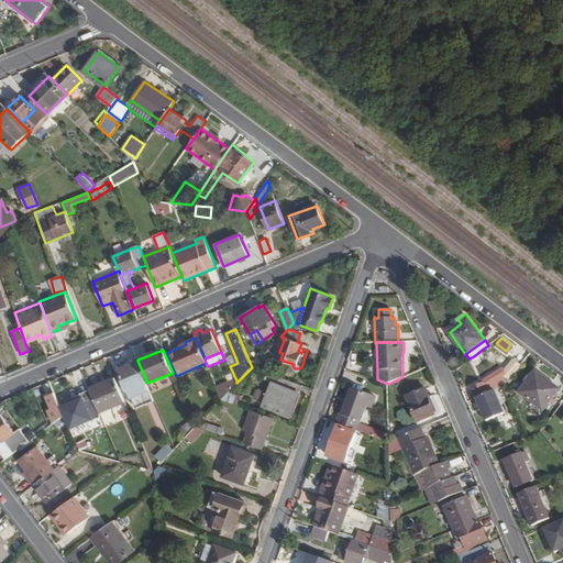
[(508,381),(508,383),(522,365),(515,360),(504,373),(503,370),(482,381),(484,384),(473,389),(476,396),(492,389),(508,381)]
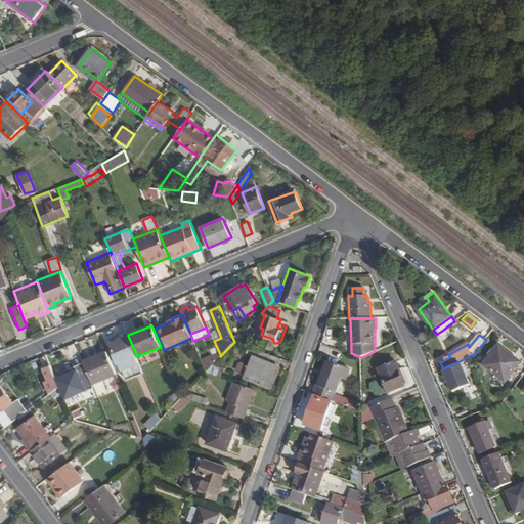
[(119,364),(137,356),(128,336),(111,343),(119,364)]
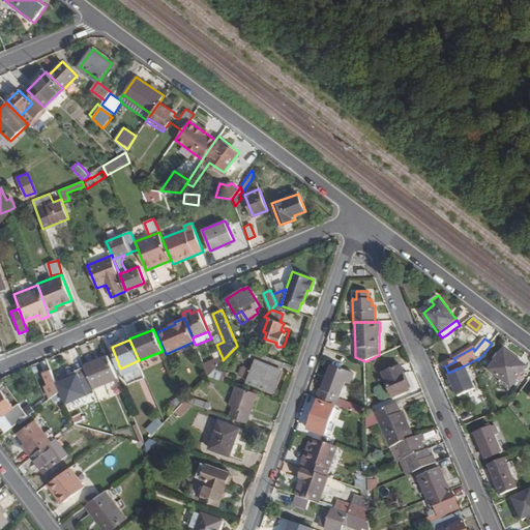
[(492,370),(502,378),(511,385),(526,365),(505,350),(501,357),(498,354),(495,359),(498,361),(492,370)]
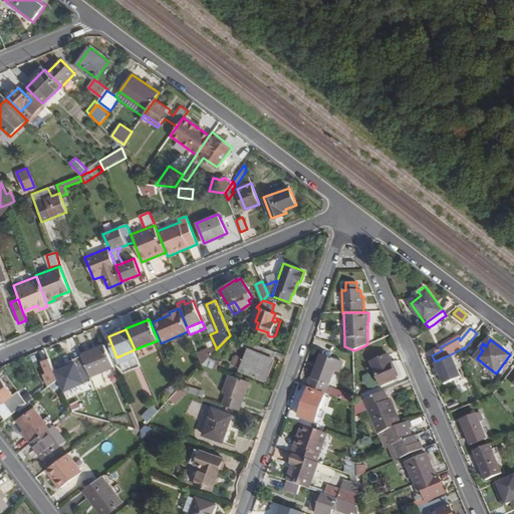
[(241,346),(249,349),(252,343),(243,340),(241,346)]
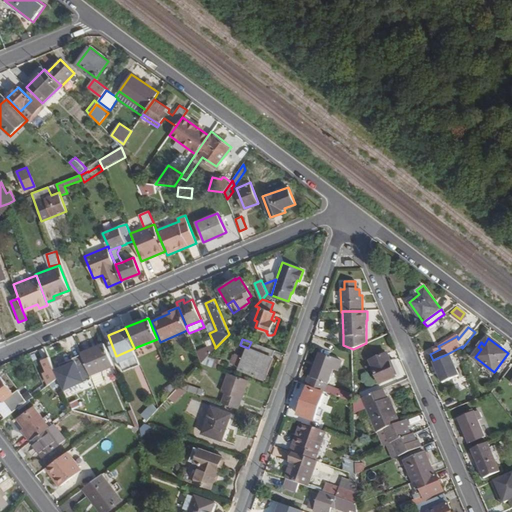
[(265,379),(276,351),(251,342),(248,348),(245,357),(241,367),(240,369),(265,379)]
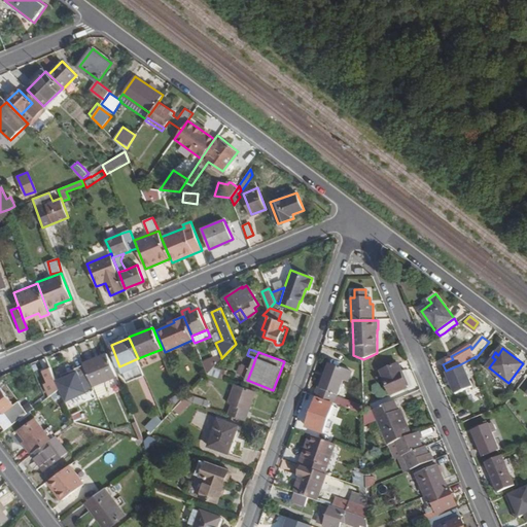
[(84,365),(93,386),(116,376),(107,353),(98,357),(99,359),(84,365)]
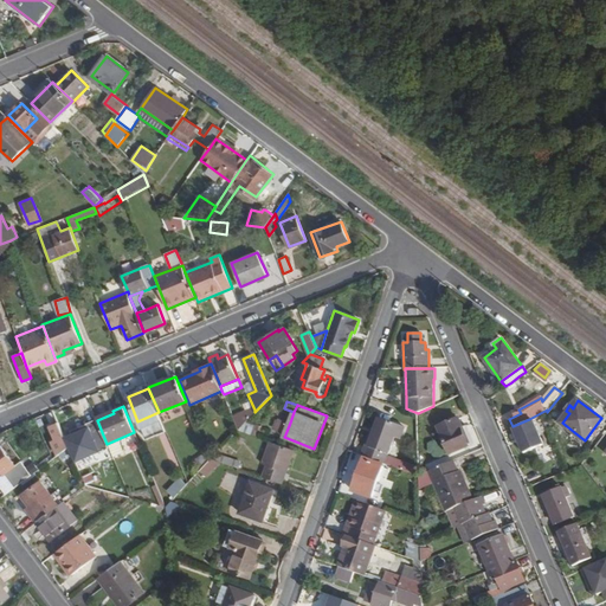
[(58,423),(69,446),(69,449),(77,445),(75,439),(95,430),(86,410),(58,423)]
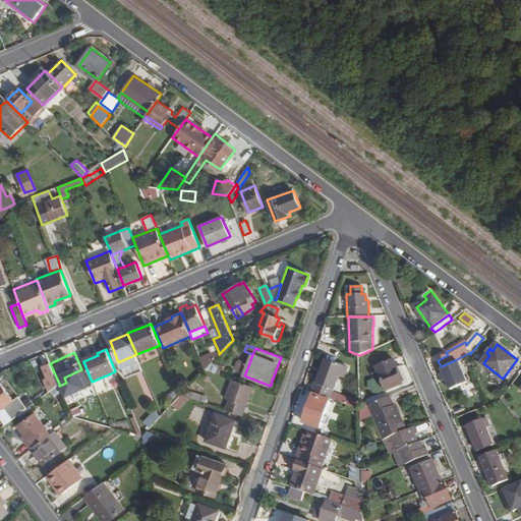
[(219,353),(219,352),(200,359),(205,369),(212,362),(219,354),(219,353)]
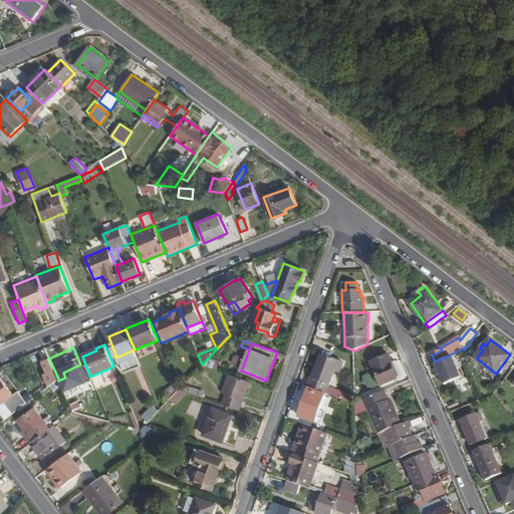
[(38,351),(43,361),(49,358),(45,348),(38,351)]
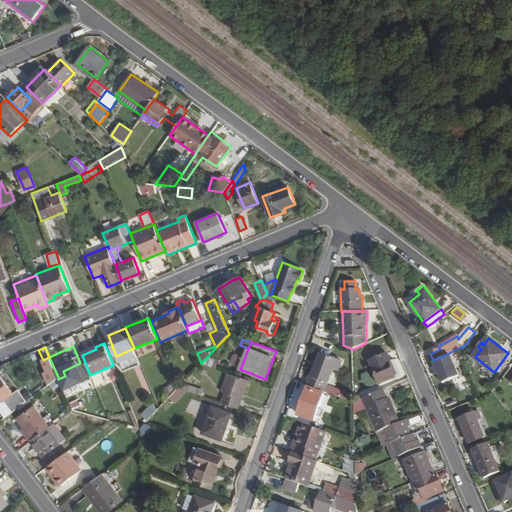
[(134,348),(118,355),(124,371),(141,365),(134,348)]
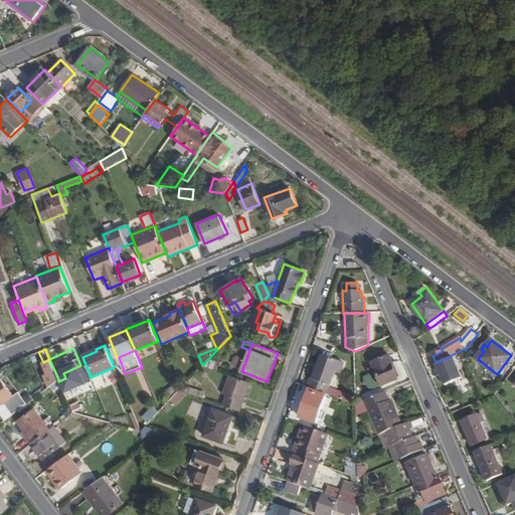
[(232,365),(242,369),(246,359),(235,355),(232,365)]
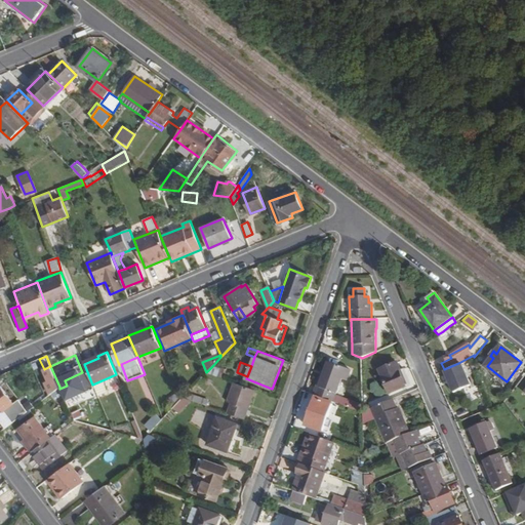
[(327,372),(321,388),(319,387),(316,395),(334,402),(336,395),(337,394),(338,394),(344,378),(348,380),(352,369),(330,362),(327,372)]
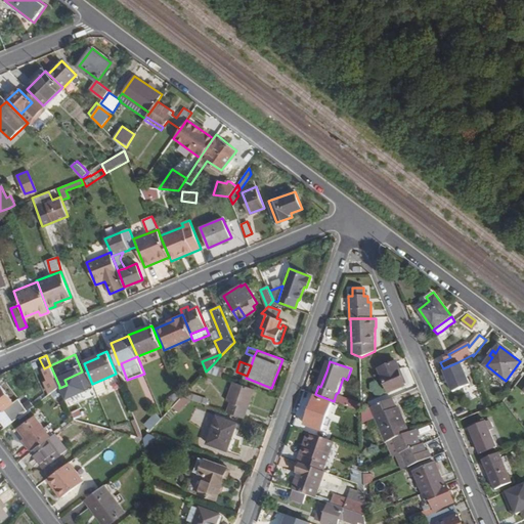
[(380,369),(389,392),(405,386),(399,369),(400,368),(397,361),(380,369)]
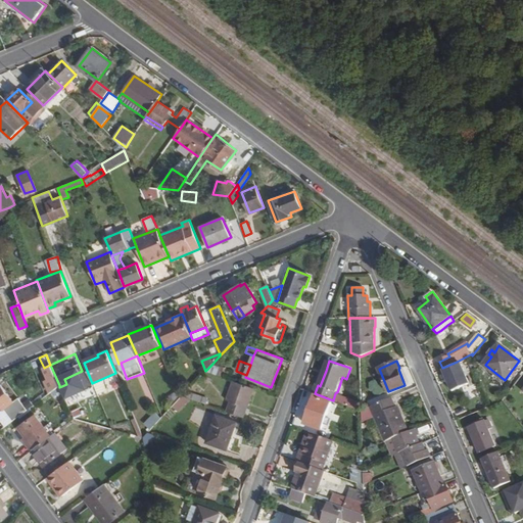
[(460,363),(442,370),(452,391),(470,384),(460,363)]
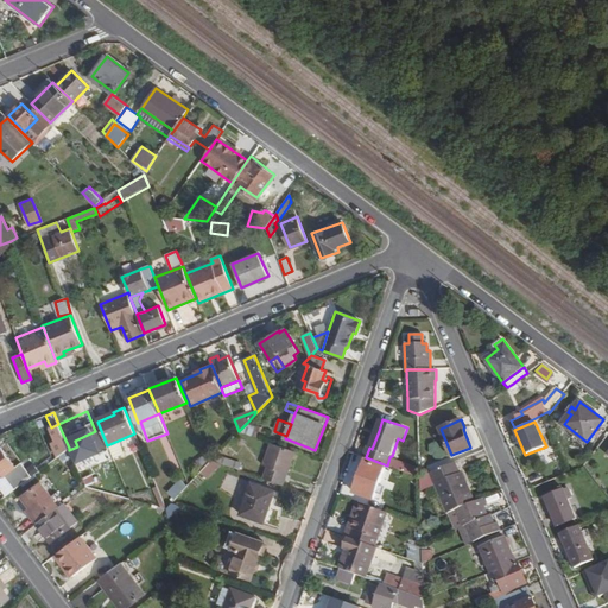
[(260,428),(247,423),(239,431),(258,438),(260,428)]
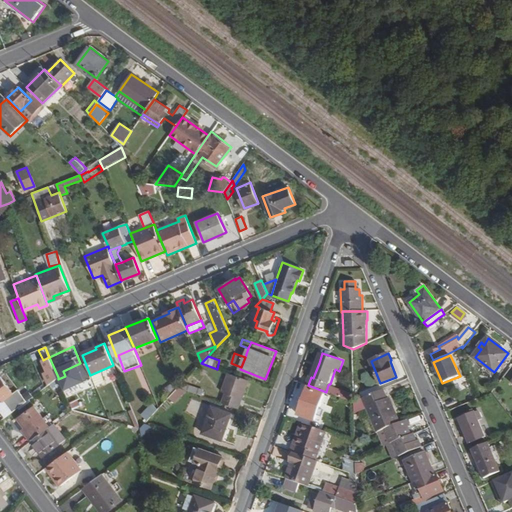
[(44,372),(49,384),(58,377),(49,357),(43,360),(48,371),(44,372)]
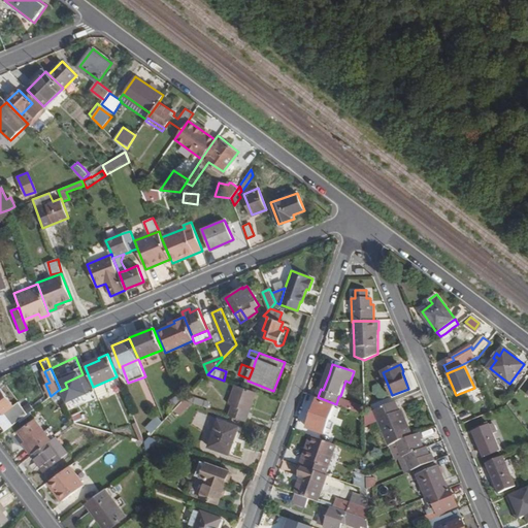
[(497,381),(507,388),(509,384),(500,376),(497,381)]
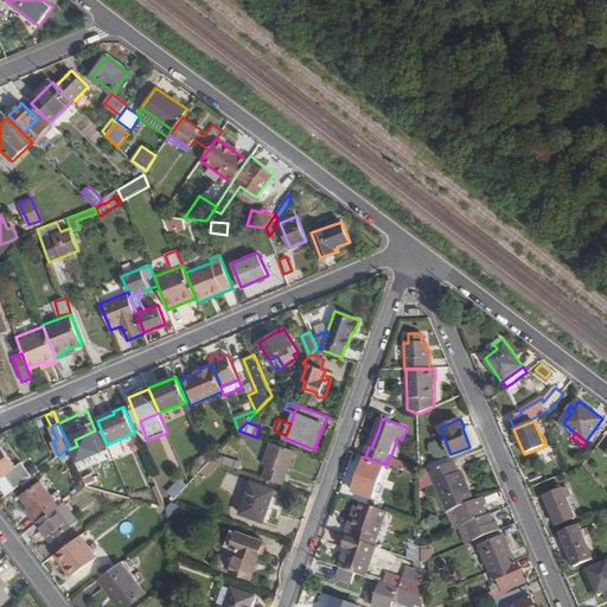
[(295,451),(270,442),(262,465),(259,475),(282,485),(287,473),(295,451)]
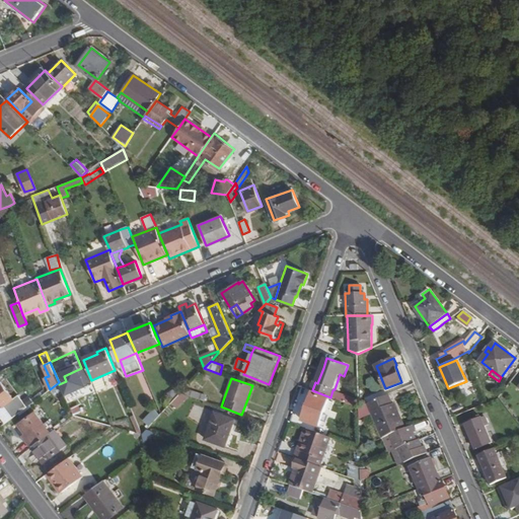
[(0,381),(0,400),(3,405),(16,396),(12,391),(9,389),(3,381),(1,382),(0,381)]
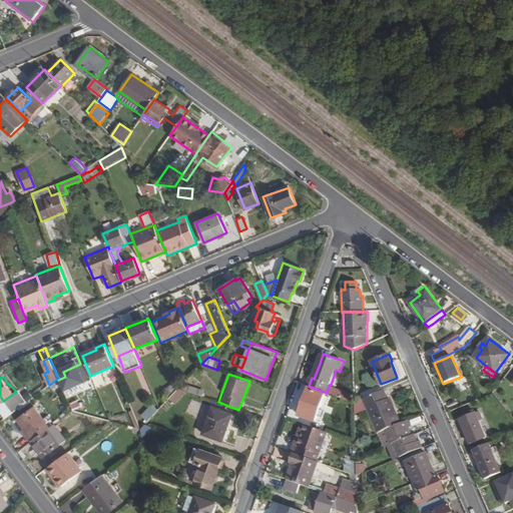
[(163,391),(169,398),(178,388),(176,382),(163,391)]
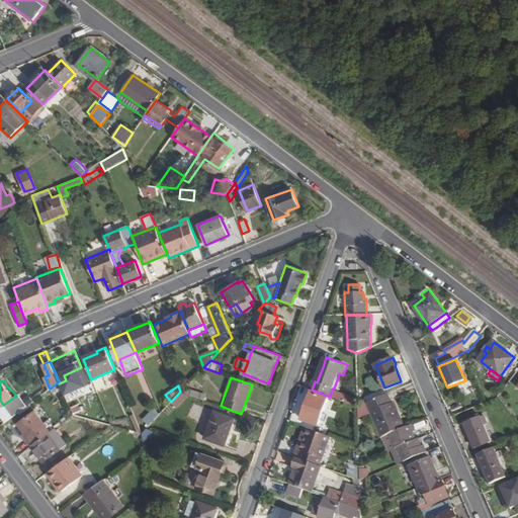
[(26,397),(30,403),(42,394),(38,387),(26,397)]
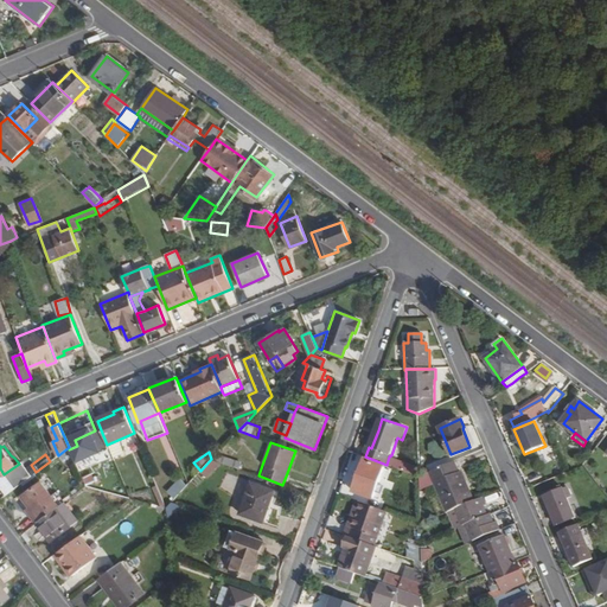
[(218,454),(216,461),(240,470),(242,462),(218,454)]
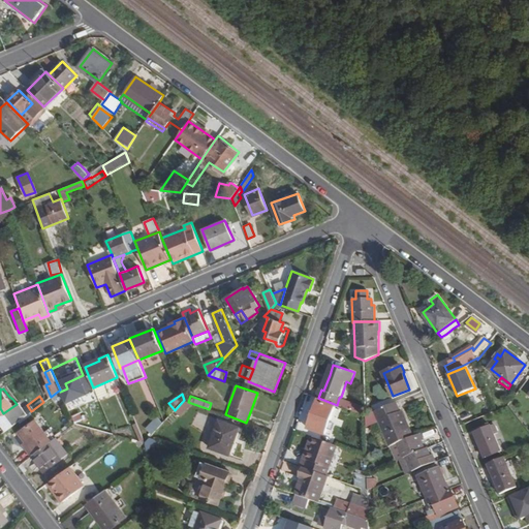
[(339,398),(337,405),(365,414),(366,408),(339,398)]
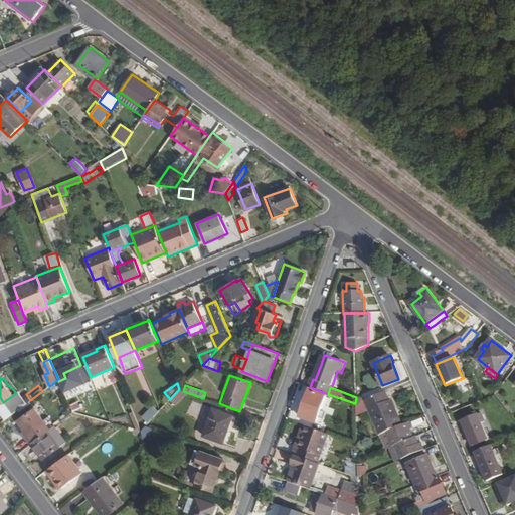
[(170,399),(168,402),(175,404),(187,392),(183,391),(179,389),(170,399)]
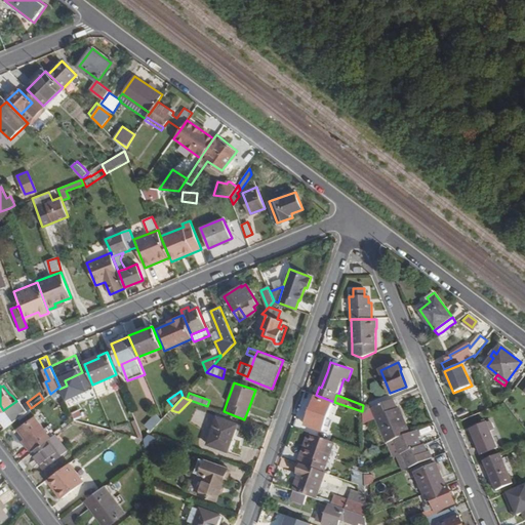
[(333,405),(315,398),(306,425),(323,431),(333,405)]
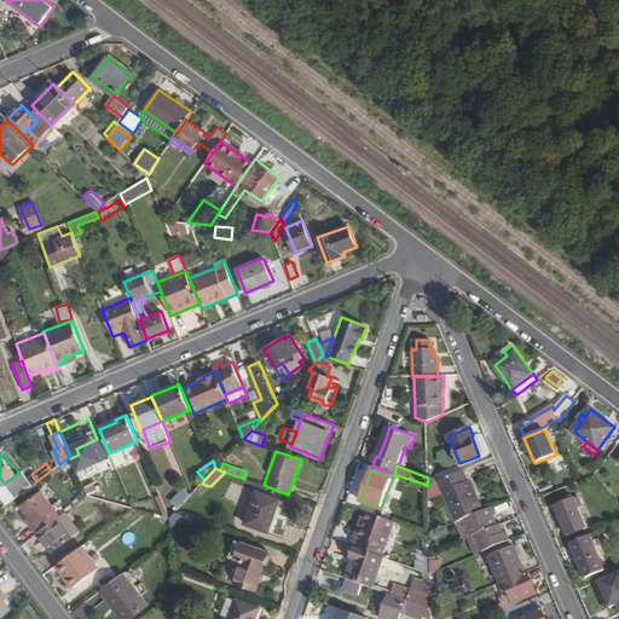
[(444,492),(457,522),(466,519),(479,514),(470,493),(475,491),(470,481),(468,482),(463,472),(428,486),(429,499),(444,492)]
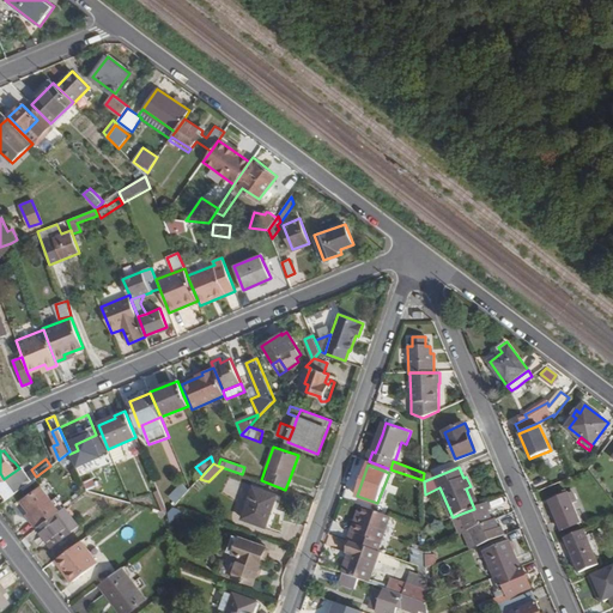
[(169,496),(176,503),(189,490),(182,483),(169,496)]
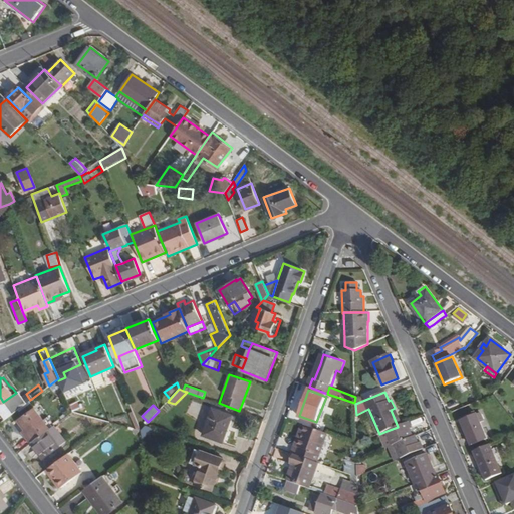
[(232,415),(213,408),(203,435),(223,442),(232,415)]
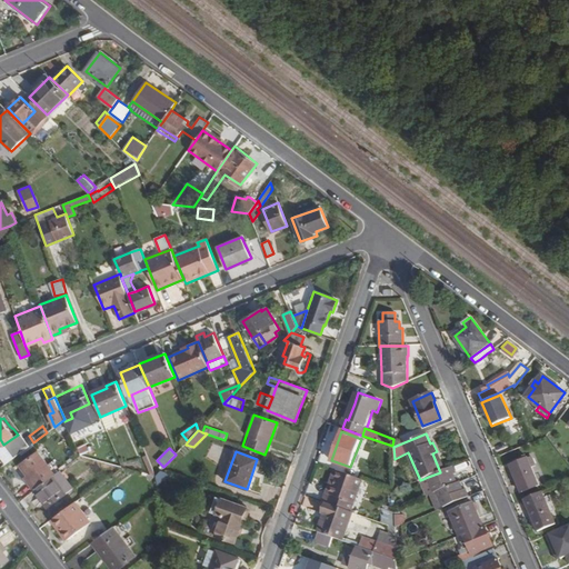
[(432,453),(440,472),(445,470),(437,451),(432,453)]
